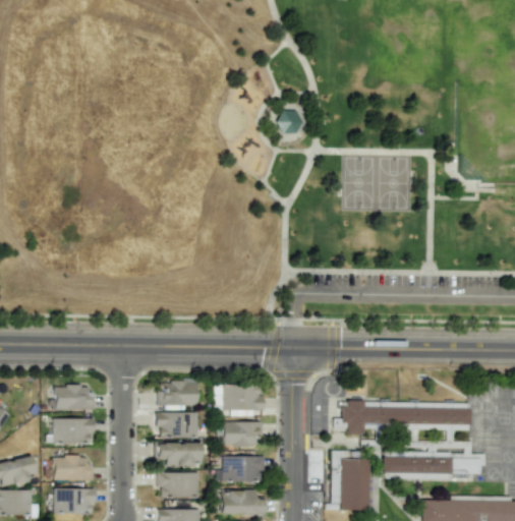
[(301,111),(282,110),(281,132),(300,133),(301,111)]
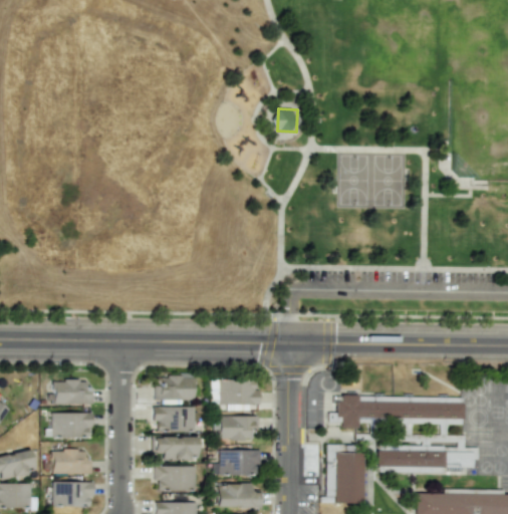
[(157,400),(196,399),(196,374),(157,374),(157,400)]
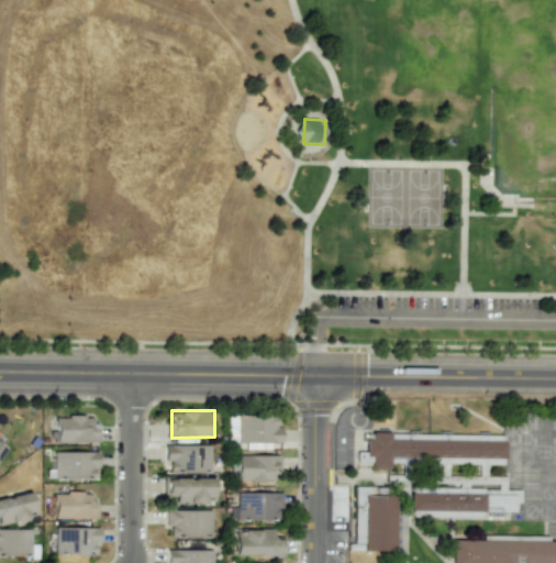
[(276,449),(276,443),(285,443),(286,426),(281,426),(281,416),(233,415),(232,448),(276,449)]
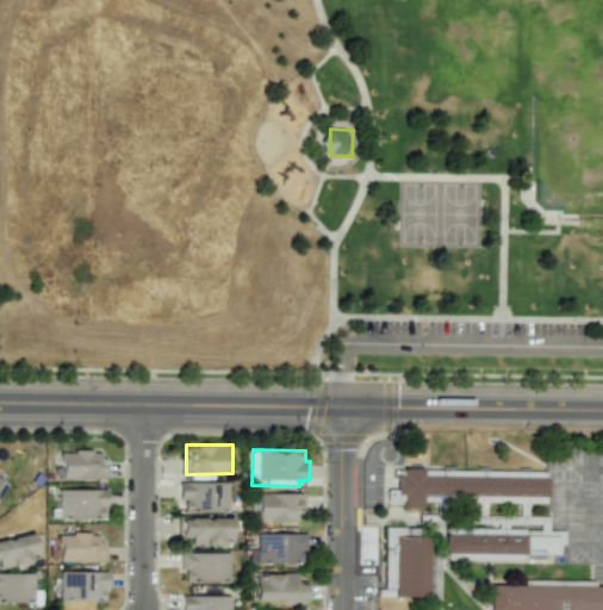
[(66,480),(112,479),(112,462),(105,462),(105,450),(64,452),(66,480)]
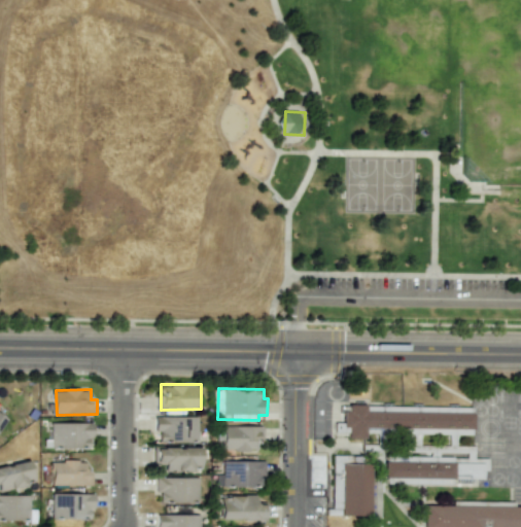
[(344,413),(350,413),(350,406),(368,406),(368,413),(476,413),(476,430),(368,430),(368,440),(350,440),(350,430),(344,430),(344,413)]
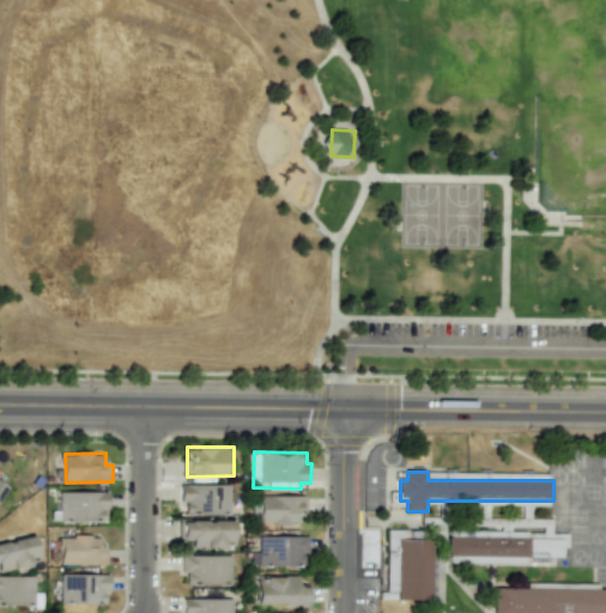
[(234,484),(183,485),(185,503),(188,503),(189,515),(234,514),(234,484)]
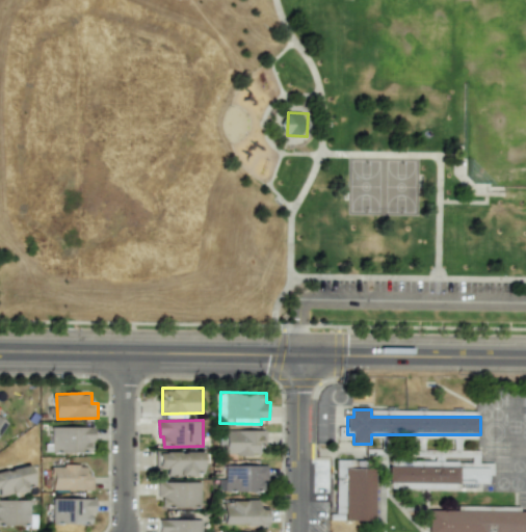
[(54,427),(55,453),(97,452),(96,426),(54,427)]
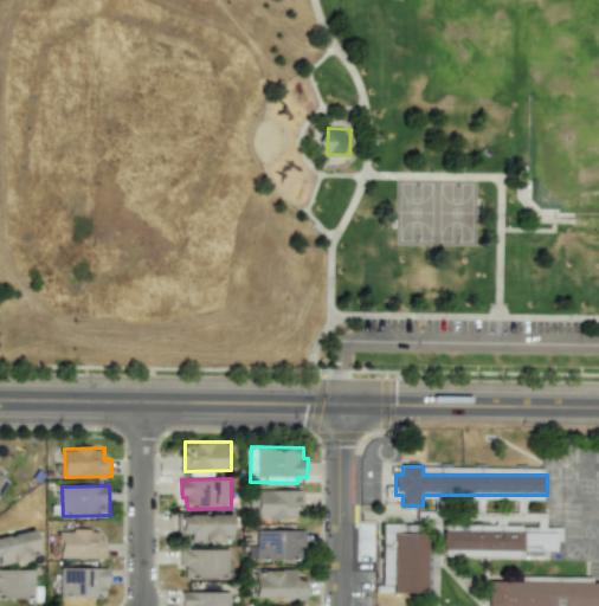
[(298,519),(298,507),(306,507),(306,490),(259,489),(258,517),(298,519)]
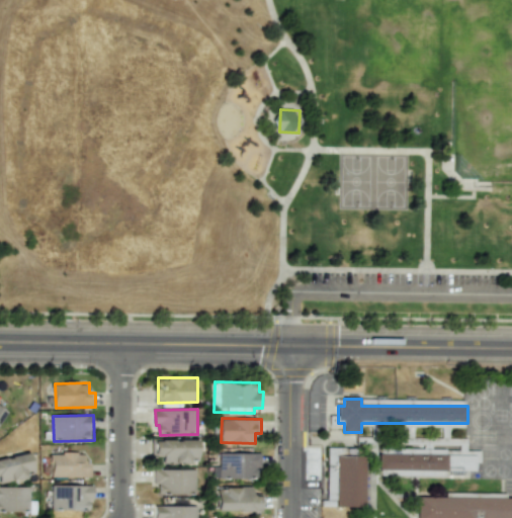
[(157,439),(156,456),(166,456),(166,462),(199,463),(200,440),(157,439)]
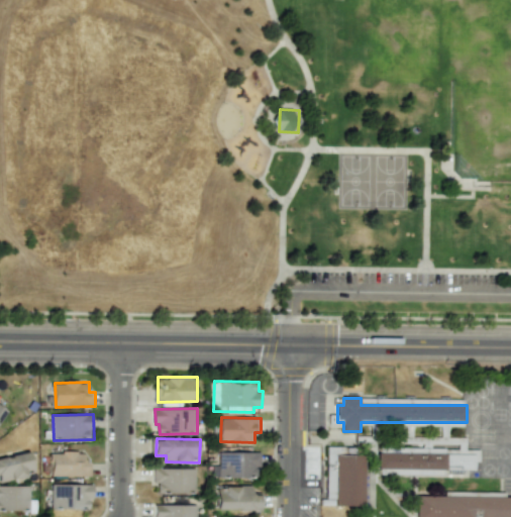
[(0,457),(0,476),(1,483),(27,477),(26,471),(34,470),(30,451),(0,457)]
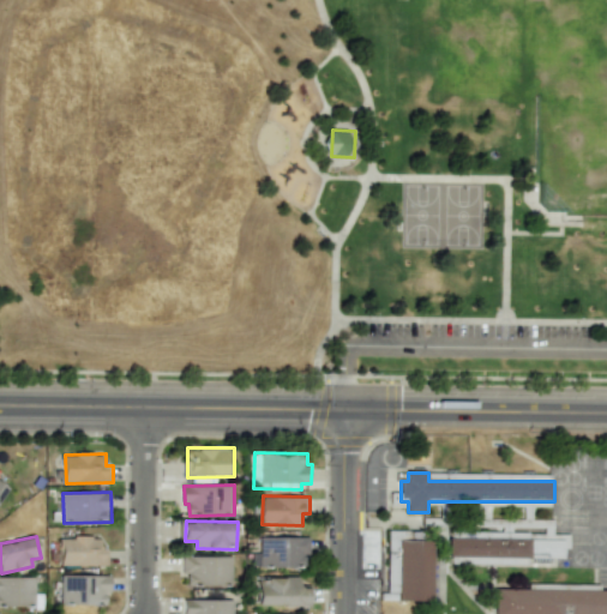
[(256,567),(312,566),(311,536),(263,537),(263,553),(256,553),(256,567)]
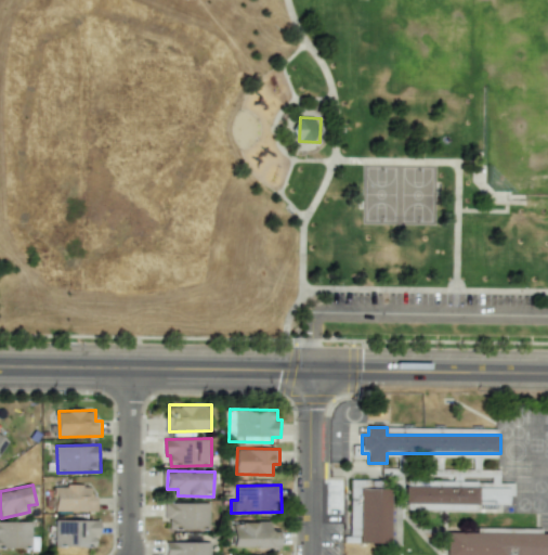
[(56,512),(100,512),(100,495),(94,495),(94,486),(57,486),(56,512)]
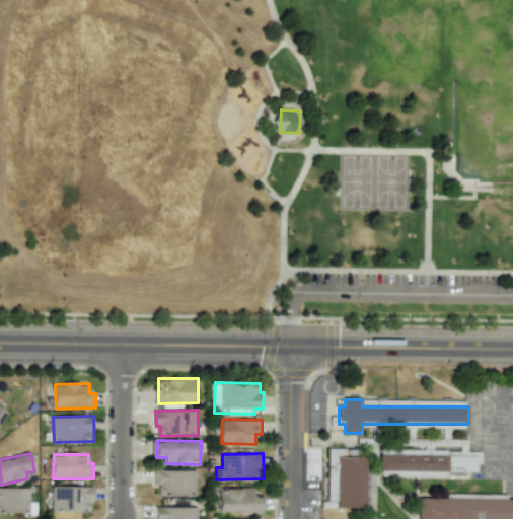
[(380,456),(479,456),(479,472),(380,472),(380,456)]
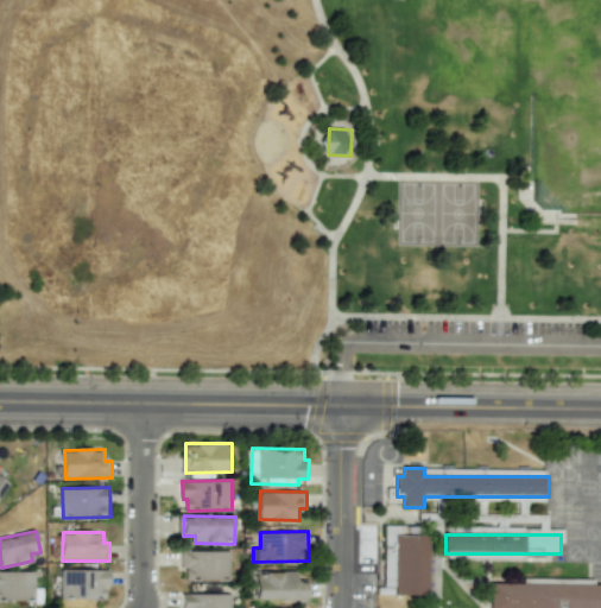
[(398,536),(430,536),(430,594),(398,594),(398,536)]
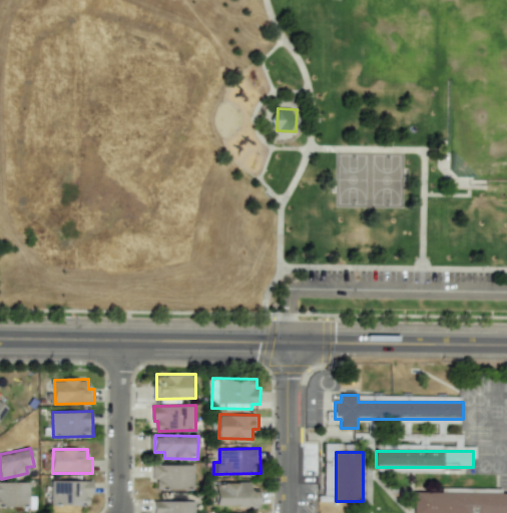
[(155,480),(159,480),(159,489),(196,490),(197,466),(155,464),(155,480)]
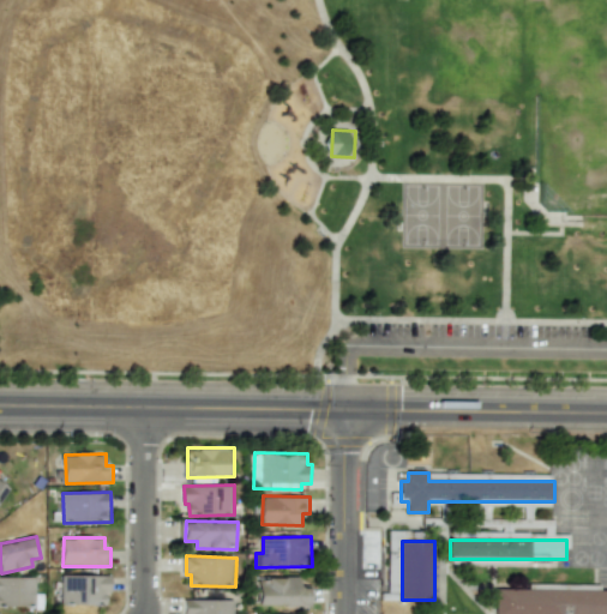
[(64,605),(108,605),(108,595),(113,595),(114,576),(64,575),(64,605)]
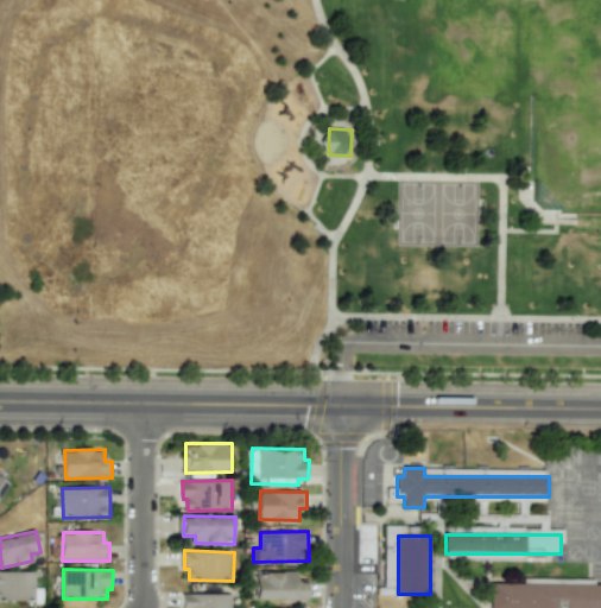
[(37,572),(0,570),(0,599),(37,600),(37,572)]
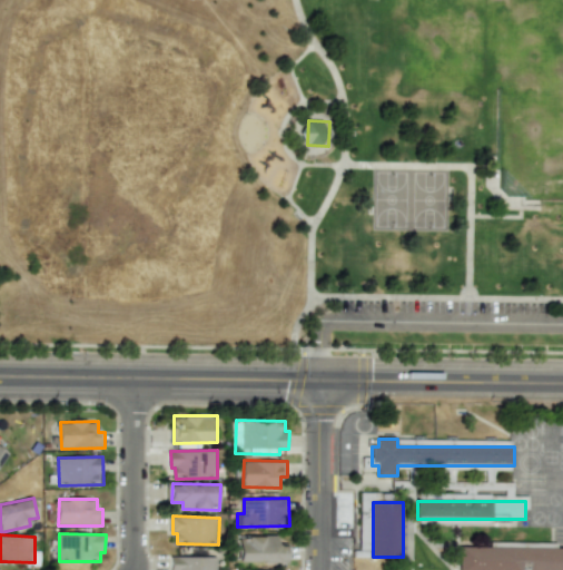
[(242,562),(290,562),(290,546),(280,546),(279,536),(240,536),(242,562)]
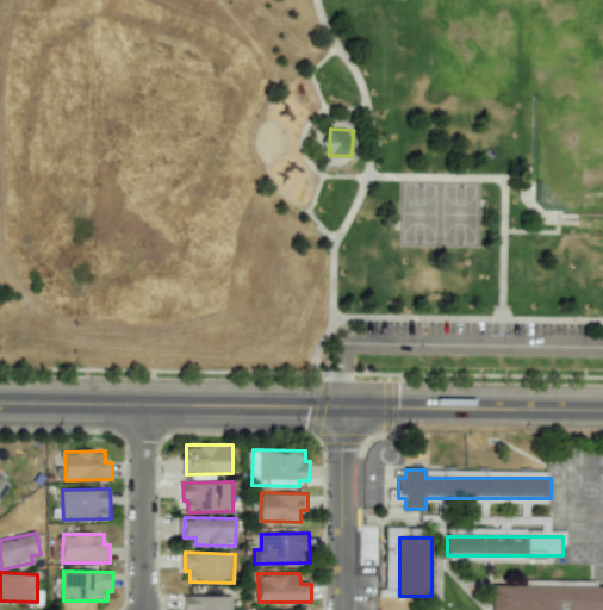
[(496,609),(496,586),(602,586),(602,609),(496,609)]
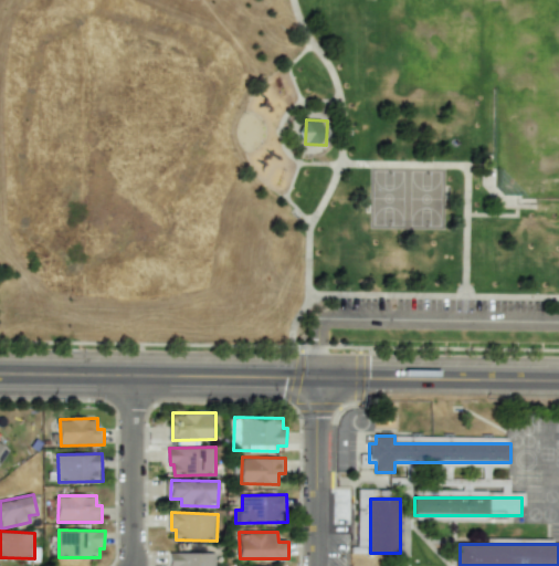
[(218,565),(218,553),(172,552),(171,565),(218,565)]
